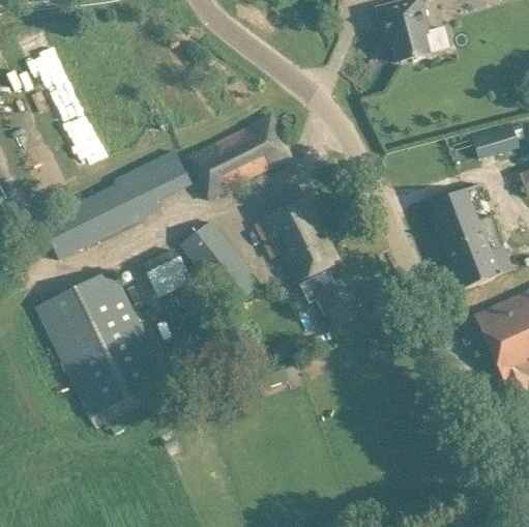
[(402,0),(377,6),(382,27),(387,26),(397,61),(411,57),(412,60),(425,57),(425,54),(450,47),(445,25),(429,29),(430,31),(424,33),(420,19),(425,17),(421,0),(402,0)]
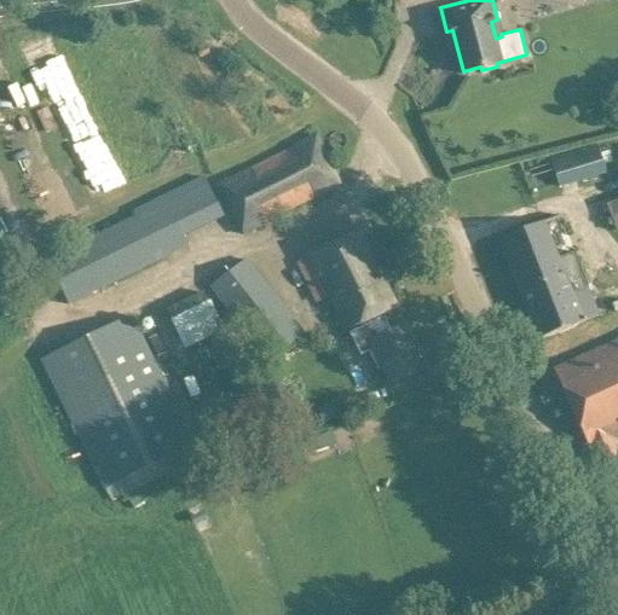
[(21,44),(55,119),(85,104),(51,29),(21,44)]
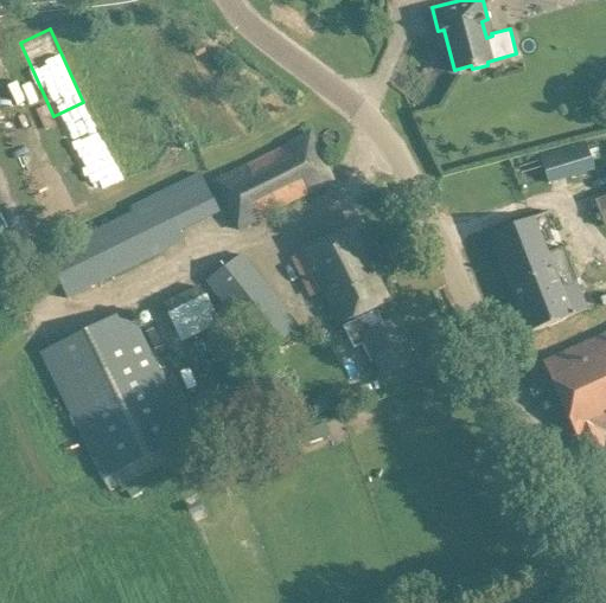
[(68,139),(87,179),(107,170),(88,129),(68,139)]
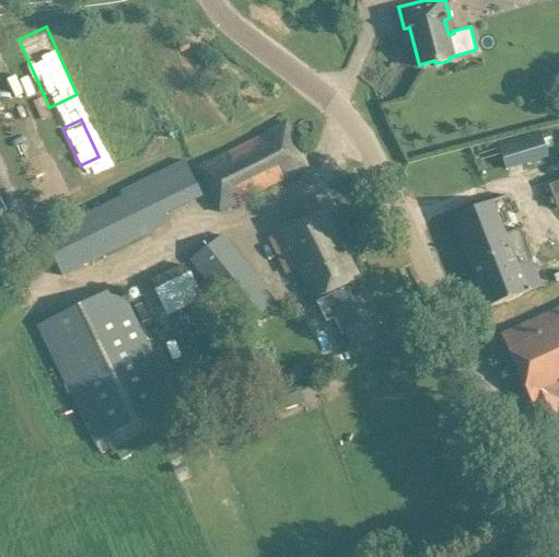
[(218,207),(287,174),(306,165),(287,122),(197,163),(218,207)]
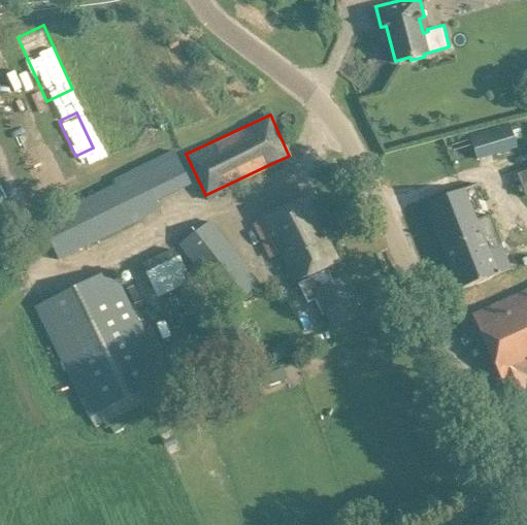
[(511,122),(469,134),(478,158),(518,145),(511,122)]
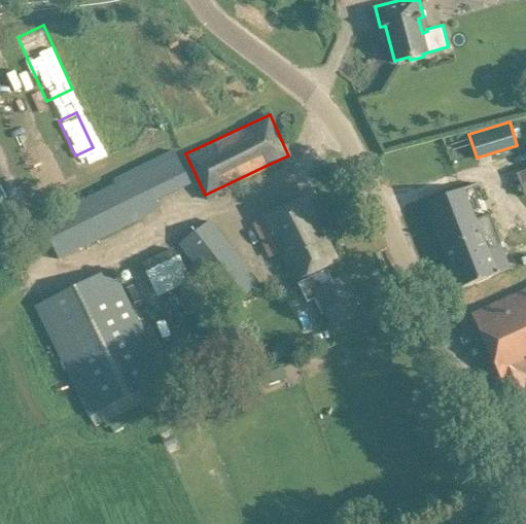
[(59,257),(145,215),(141,206),(189,182),(173,146),(112,177),(114,181),(39,219),(59,257)]
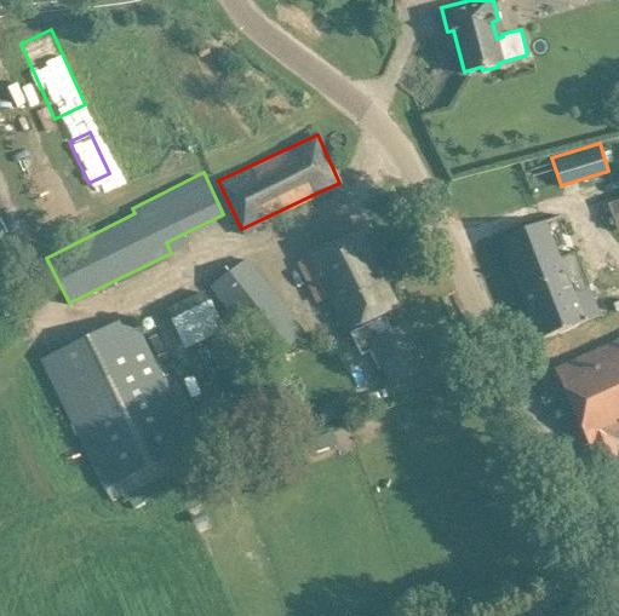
[(618,195),(608,200),(618,229),(618,195)]
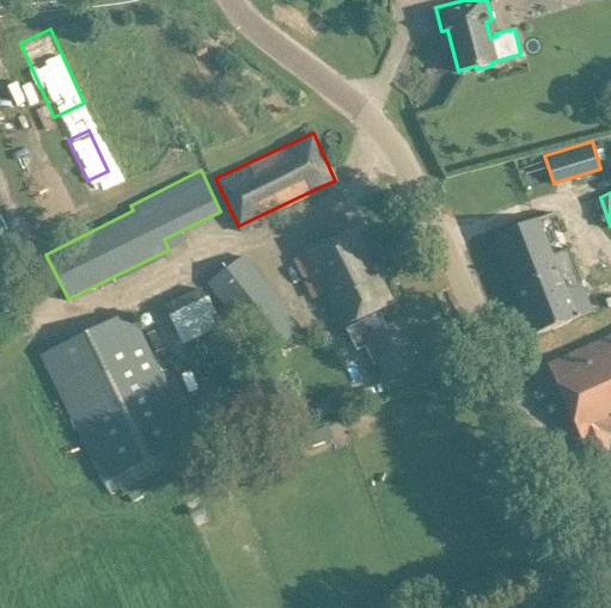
[(517,225),(494,234),(532,332),(555,324),(593,309),(568,244),(551,250),(538,216),(517,225)]
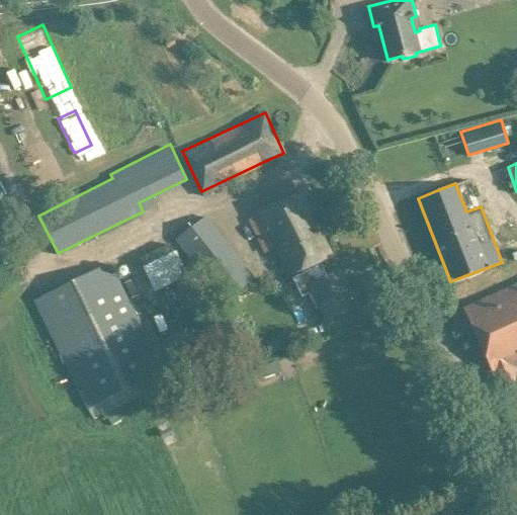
[(299,192),(259,212),(275,247),(289,275),(332,256),(299,192)]
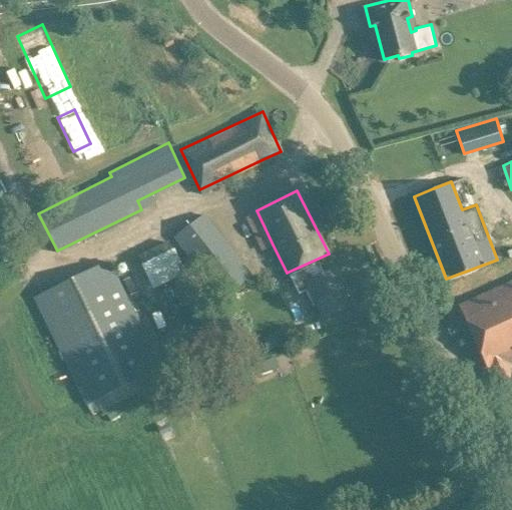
[(170,237),(178,249),(182,246),(223,297),(213,306),(221,315),(236,305),(228,293),(251,277),(205,211),(170,237)]
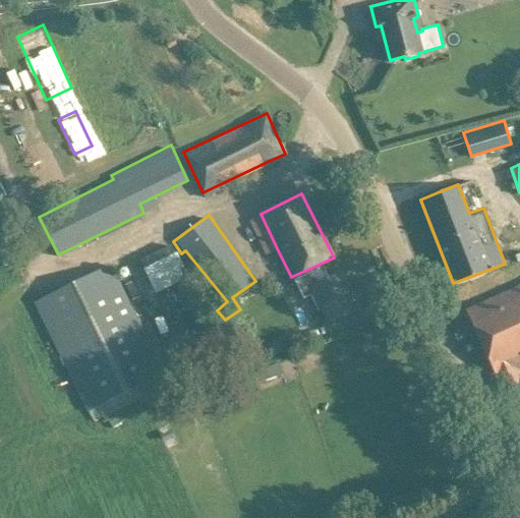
[(171,242),(139,259),(156,292),(190,276),(171,242)]
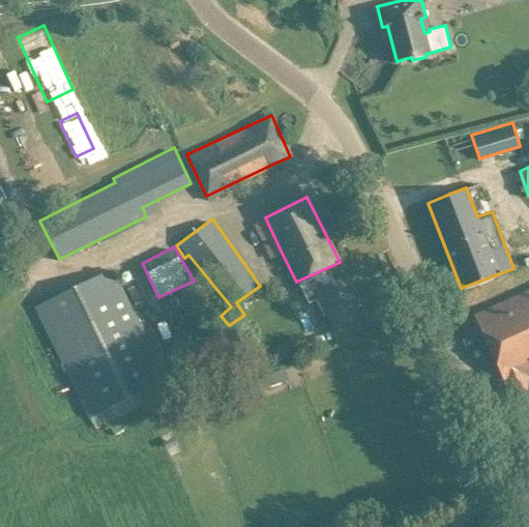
[(113,267),(34,305),(37,313),(88,417),(167,379),(113,267)]
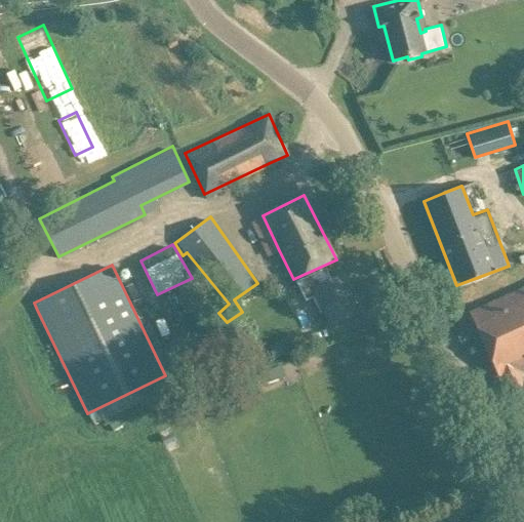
[(326,266),(296,280),(306,299),(313,296),(321,312),(324,310),(331,324),(343,319),(361,310),(344,274),(332,279),(326,266)]
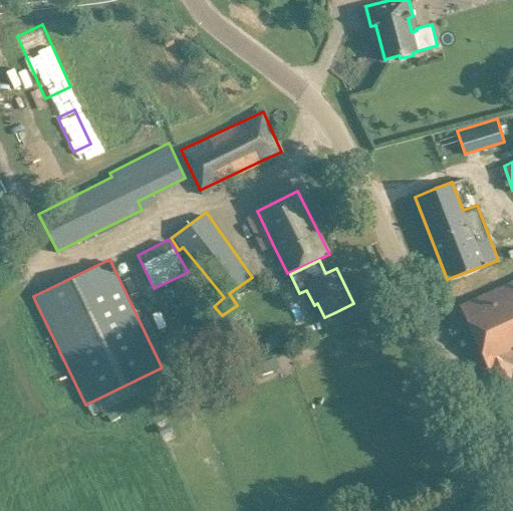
[(512,281),(478,297),(460,305),(489,369),(491,368),(499,388),(512,380),(512,281)]
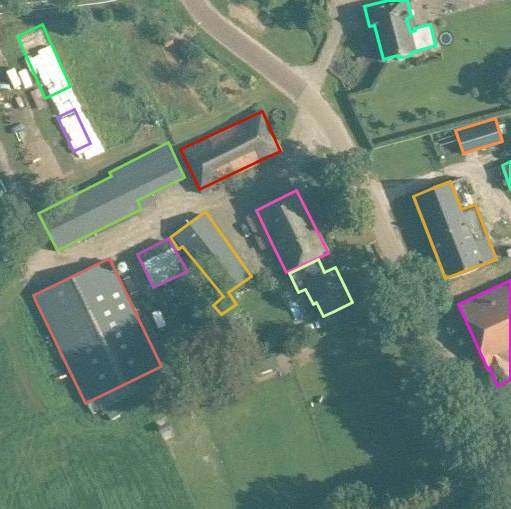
[(222,352),(205,358),(208,368),(226,362),(222,352)]
